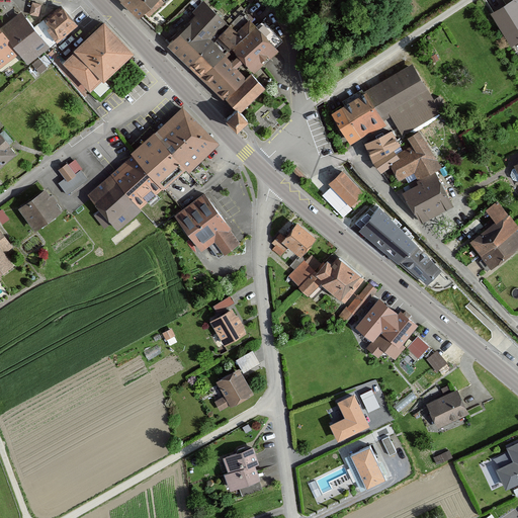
[(143,0),(124,0),(120,4),(130,13),(143,0)]
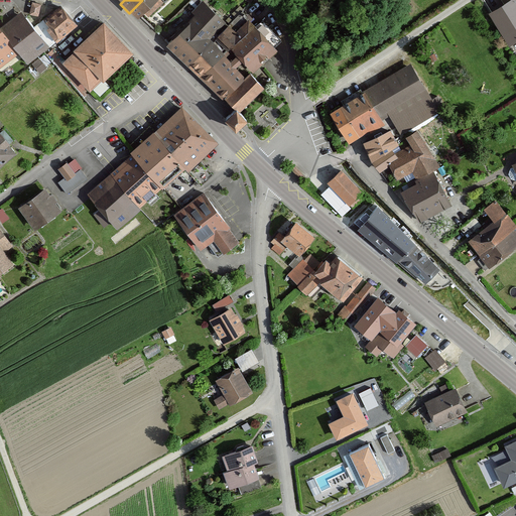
[(148,19),(167,0),(142,0),(129,13),(137,21),(143,15),(148,19)]
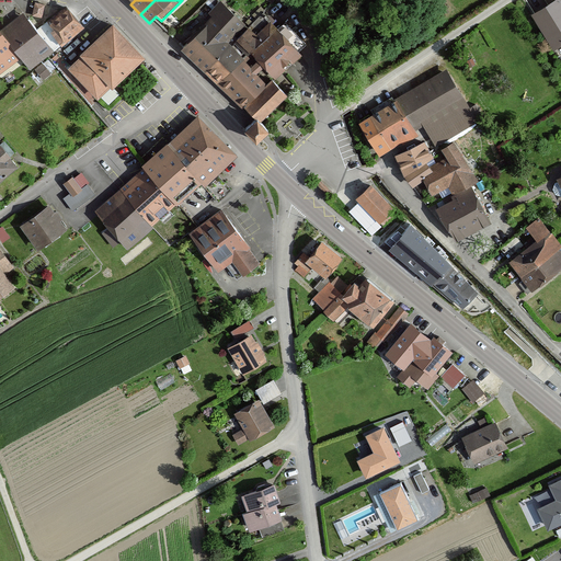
[(560,4),(558,0),(556,0),(530,15),(553,52),(560,47),(560,4)]
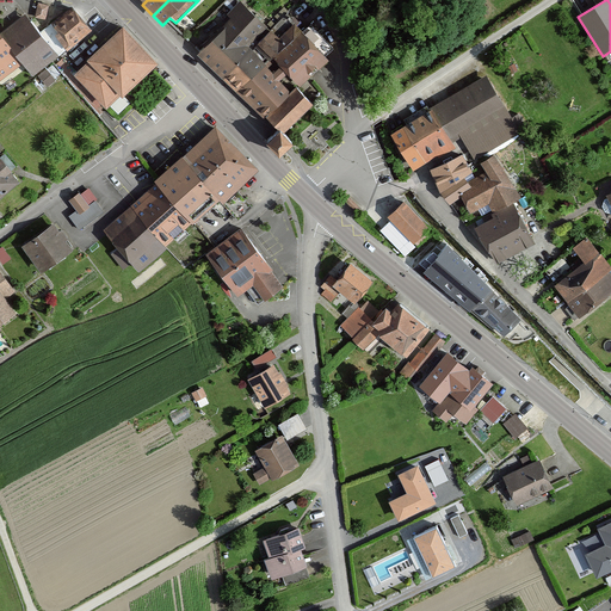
[(265,23),(239,1),(226,14),(230,18),(196,54),(218,76),(245,45),(265,23)]
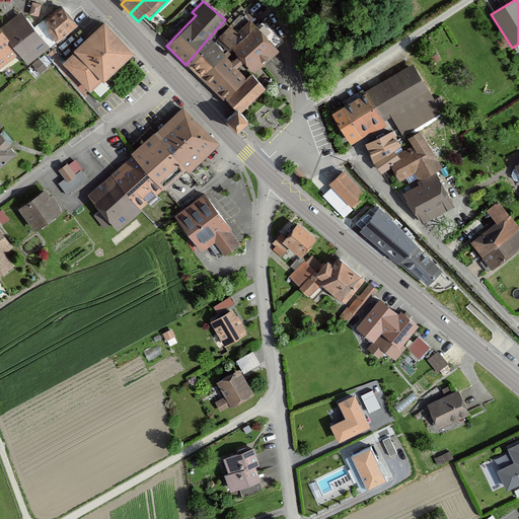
[(41,5),(29,4),(28,15),(40,16),(41,5)]
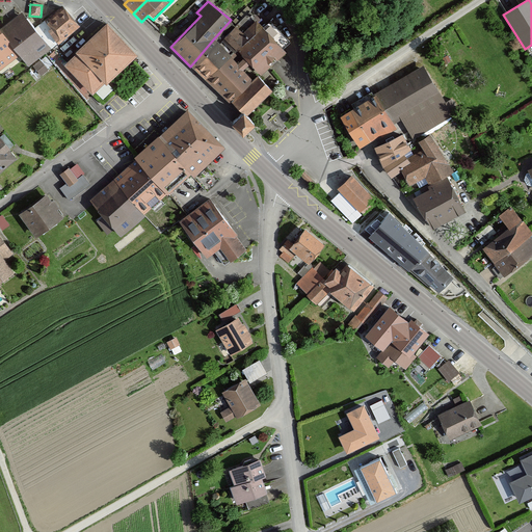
[(50,50),(81,27),(64,5),(34,28),(50,50)]
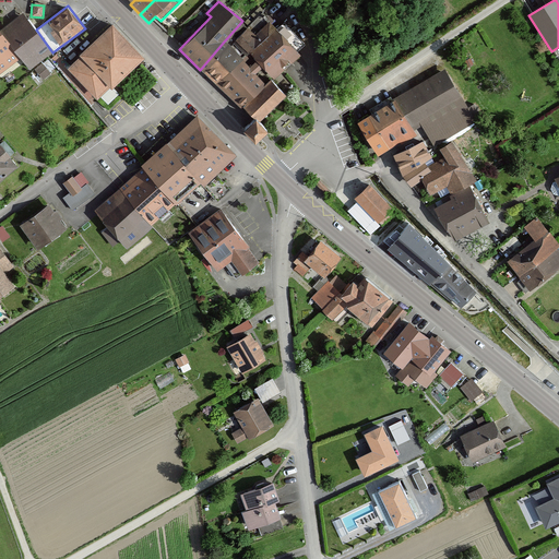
[(19,58),(28,70),(52,52),(36,30),(22,13),(1,28),(11,42),(9,45),(19,58)]
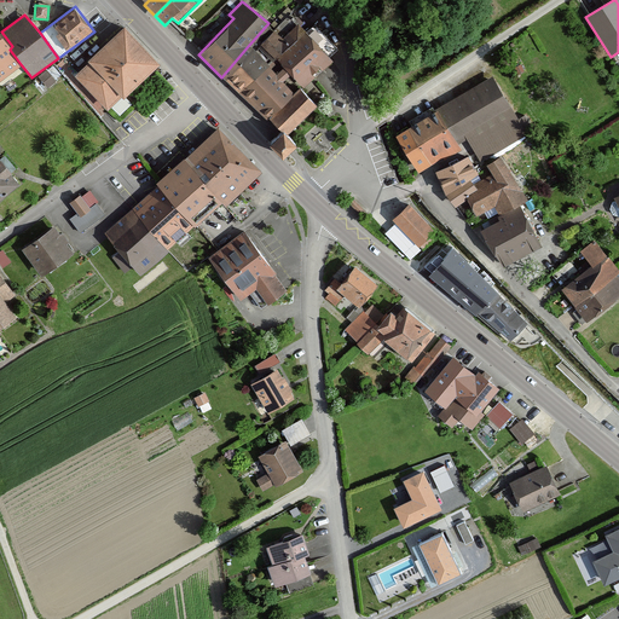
[(316,23),(305,33),(304,32),(288,46),(275,59),(305,88),(333,61),(331,59),(337,51),(334,42),(316,23)]
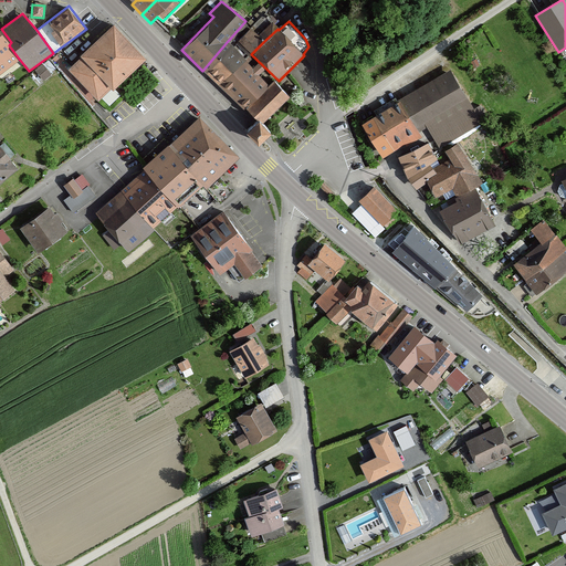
[(114,90),(146,61),(114,24),(82,52),(85,56),(71,67),(107,109),(121,97),(114,90)]
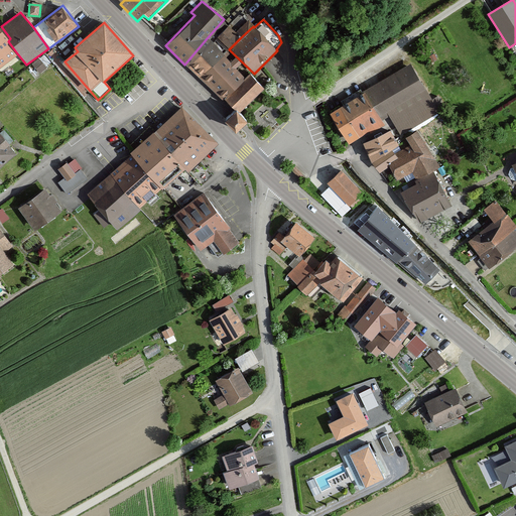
[(0,67),(17,53),(8,41),(10,38),(1,26),(0,24),(0,67)]
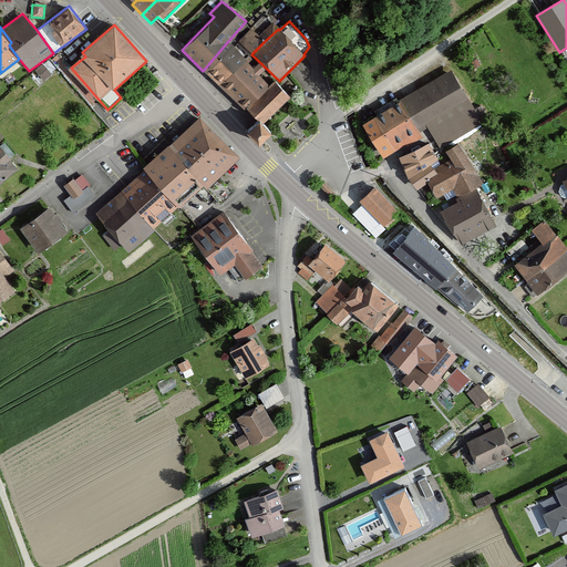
[(251,54),(264,42),(250,30),(233,48),(227,42),(203,71),(220,89),(246,62),(251,54)]
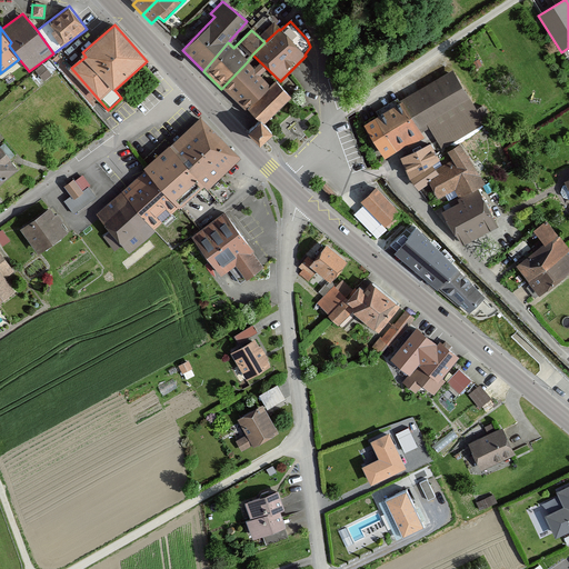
[(45,62),(38,68),(46,77),(52,71),(45,62)]
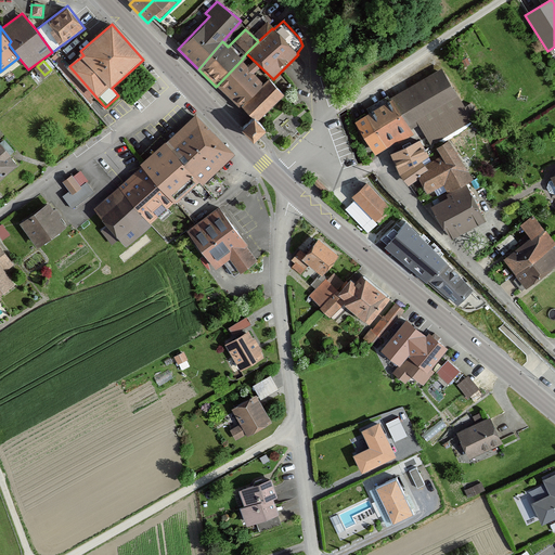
[(216,87),(241,108),(266,84),(241,61),(216,87)]
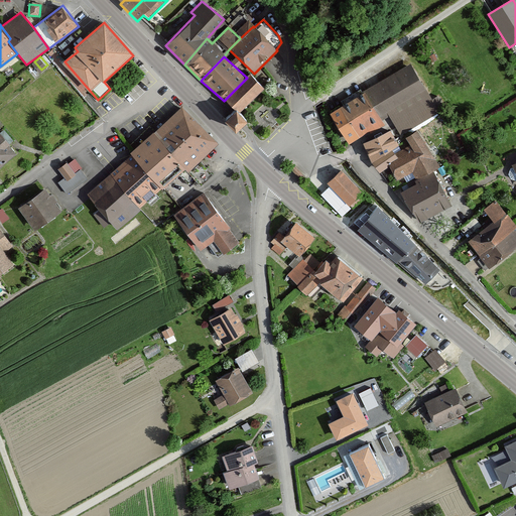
[(437,113),(410,65),(365,90),(382,120),(388,117),(399,134),(437,113)]
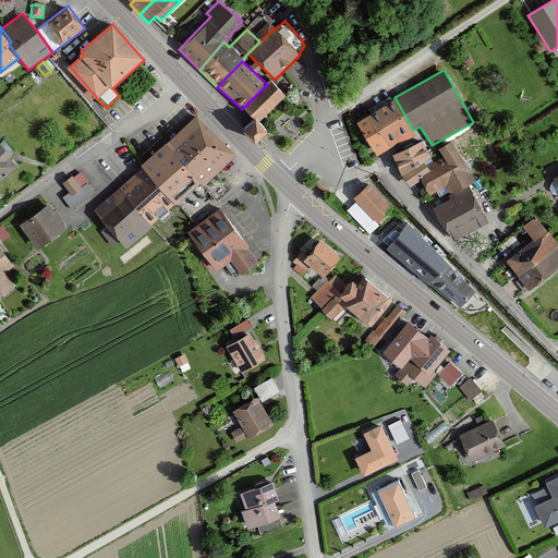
[(267,84),(242,109),(254,119),(257,122),(286,93),(270,81),(267,84)]
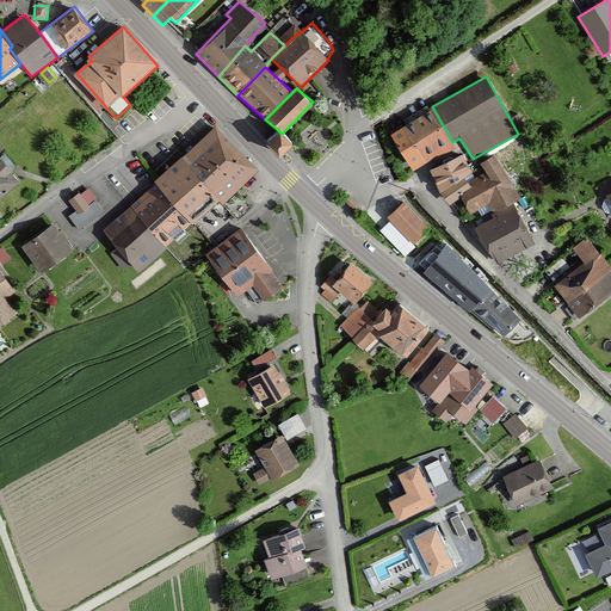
[(432,106),(390,133),(414,171),(455,147),(452,142),(432,106)]
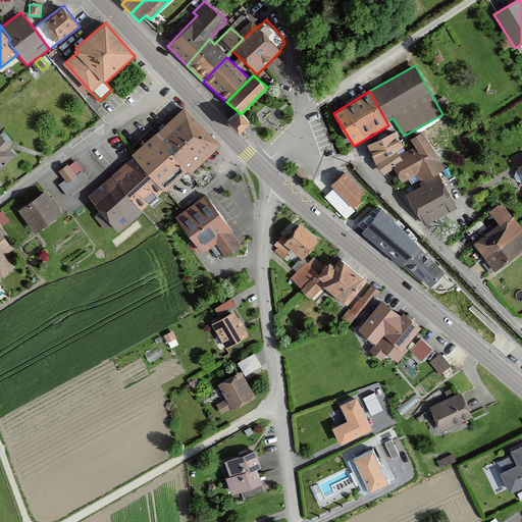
[(191,173),(221,145),(184,107),(156,135),(188,169),(191,173)]
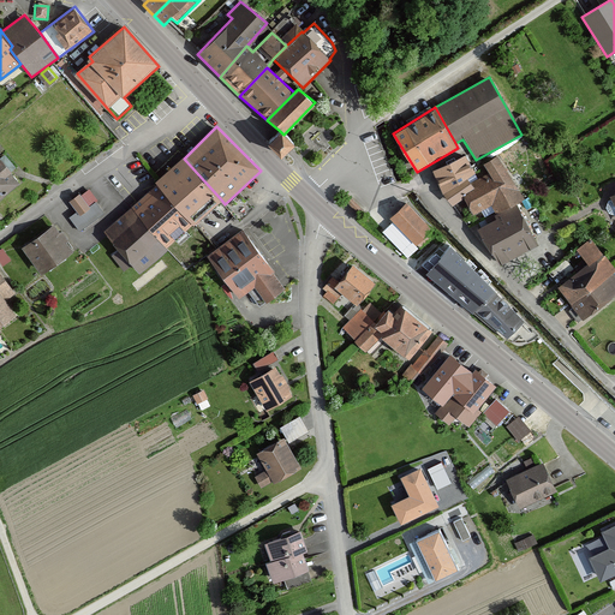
[(0,201),(21,183),(13,174),(17,172),(0,154),(0,201)]
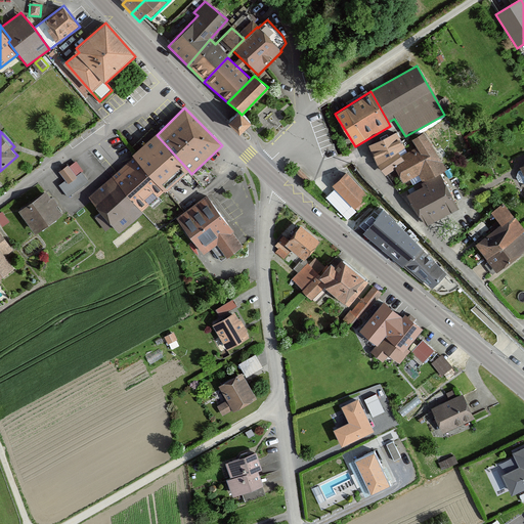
[(368,148),(378,165),(399,153),(406,147),(396,131),(368,148)]
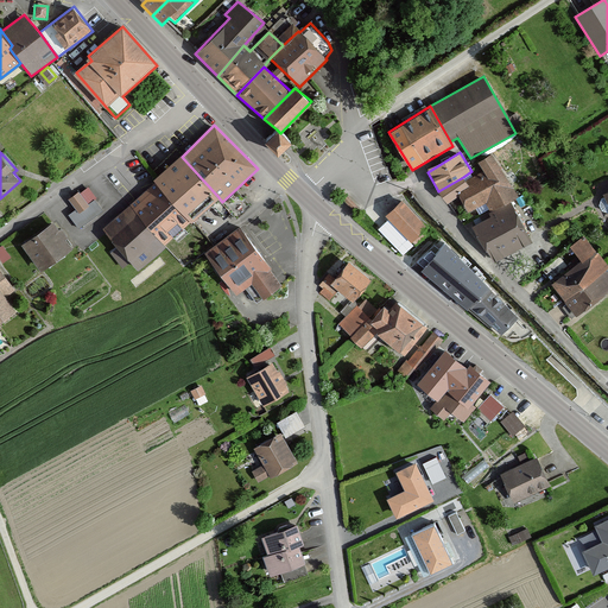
[(178,154),(152,178),(192,221),(219,197),(182,157),(178,154)]
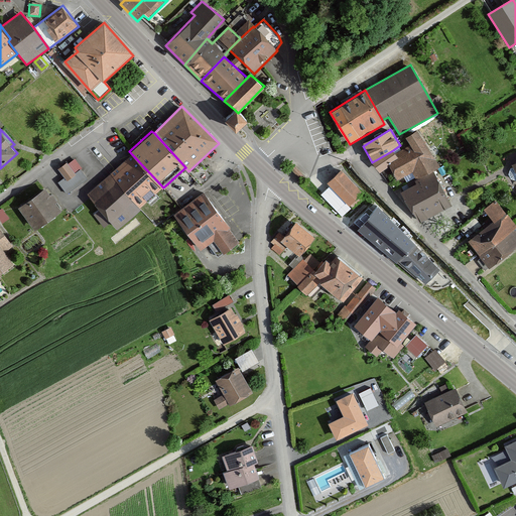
[(379,173),(390,166),(397,178),(413,169),(418,178),(431,170),(439,166),(418,131),(406,137),(414,151),(399,160),(393,150),(372,162),(379,173)]
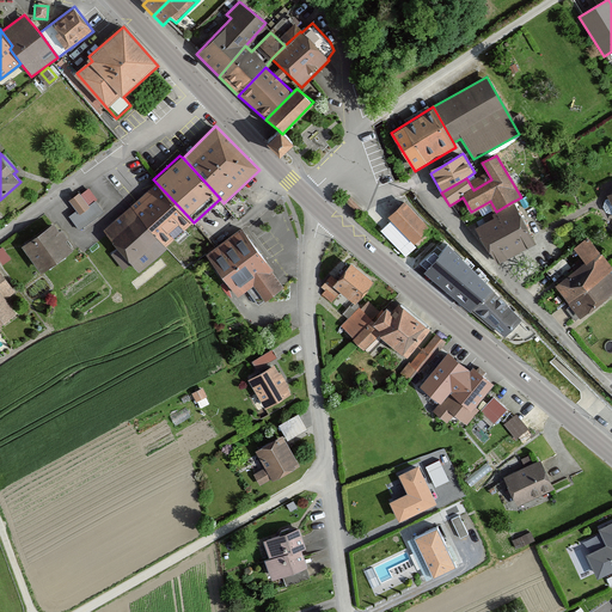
[(98,232),(139,275),(175,242),(193,259),(206,249),(188,228),(194,222),(153,179),(98,232)]
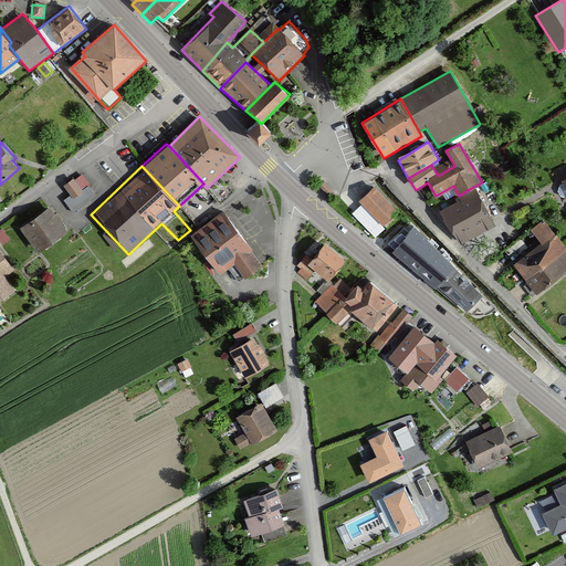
[(62,186),(71,199),(81,192),(72,179),(62,186)]
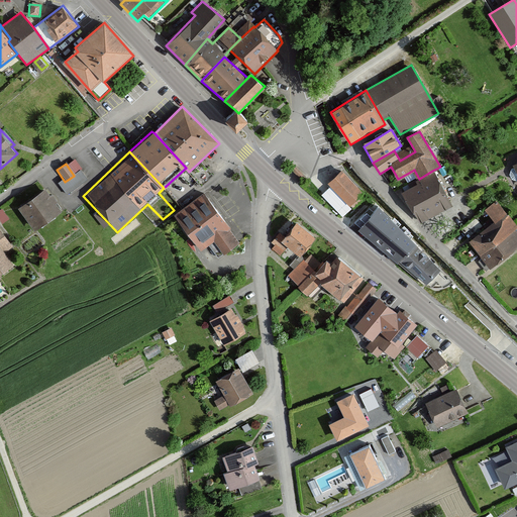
[(301,180),(305,176),(296,167),(292,171),(301,180)]
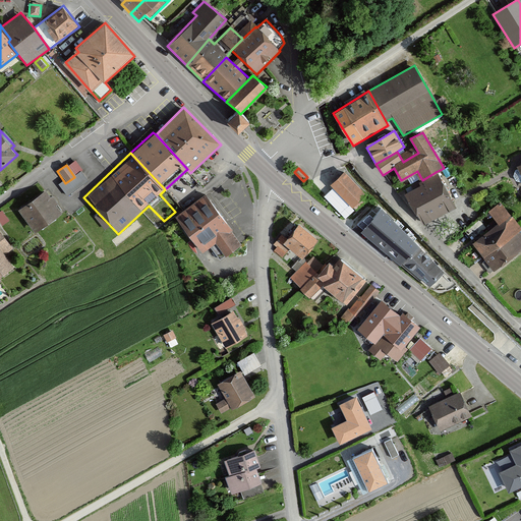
[(330,186),(352,210),(367,195),(345,172),(330,186)]
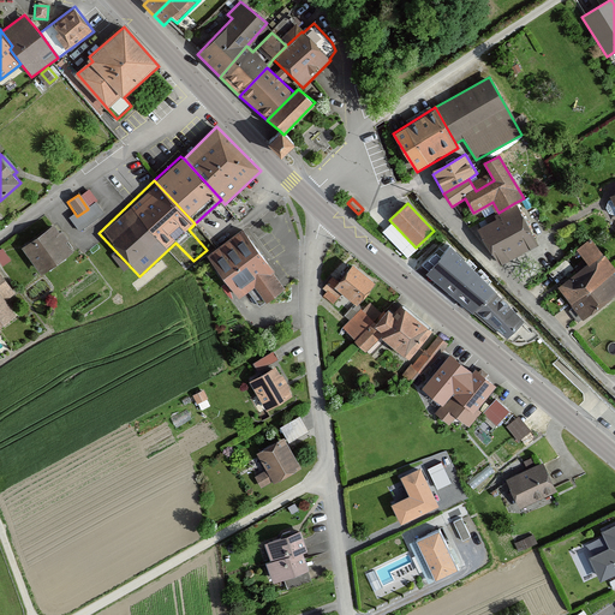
[(501,266),(538,244),(514,203),(499,213),(493,215),(495,219),(479,228),(501,266)]
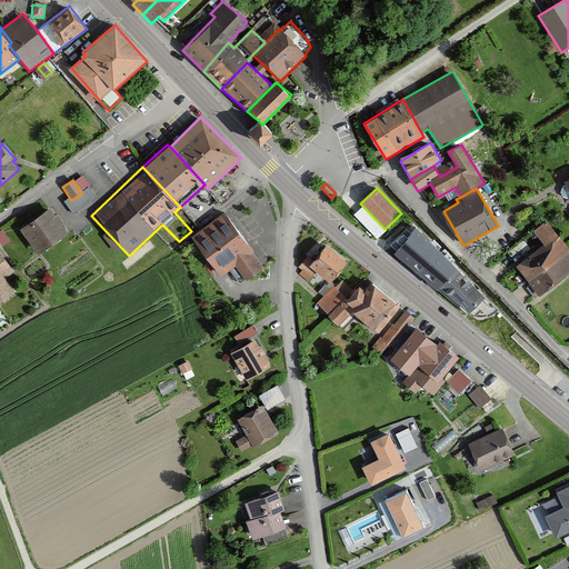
[(50,209),(19,231),(37,255),(67,233),(50,209)]
